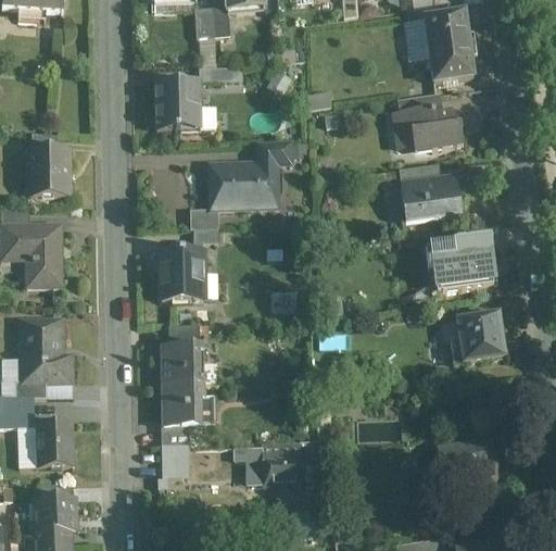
[(1,0),(1,8),(62,12),(63,0),(1,0)]
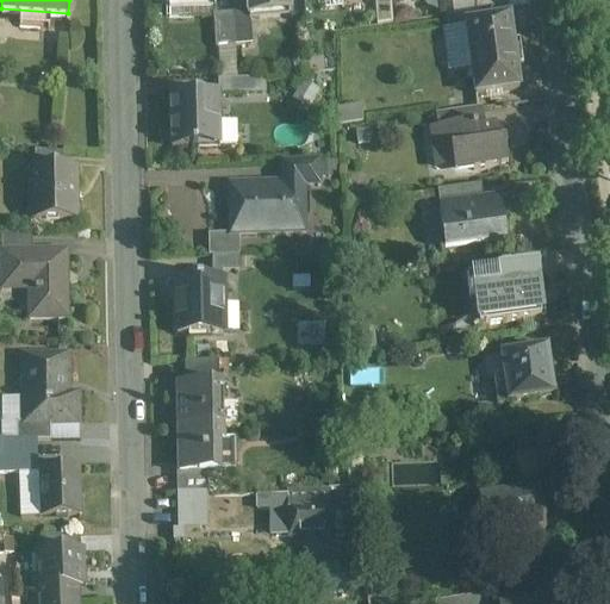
[(246,0),(247,7),(247,8),(249,8),(287,5),(287,10),(290,10),(288,0),(246,0)]
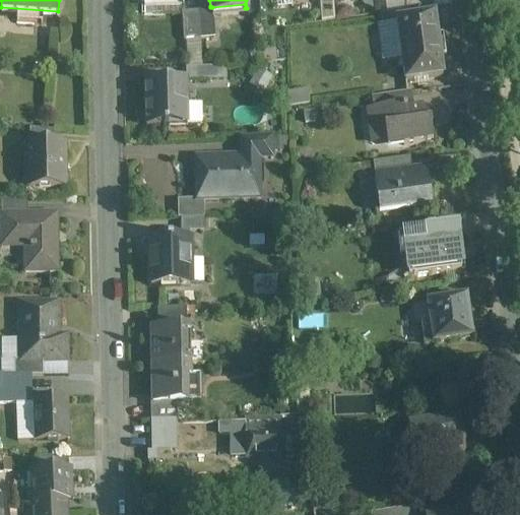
[(319,0),(321,18),(334,16),(332,0),(319,0)]
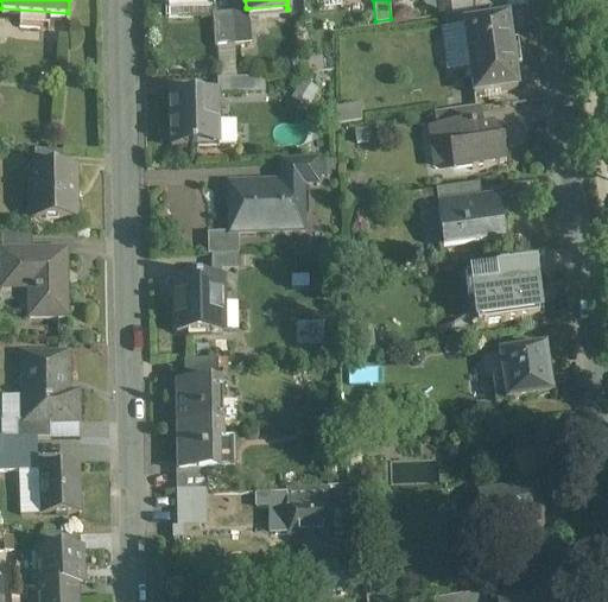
[(473,7),(444,12),(447,27),(464,25),(463,20),(502,14),(500,4),(473,7)]
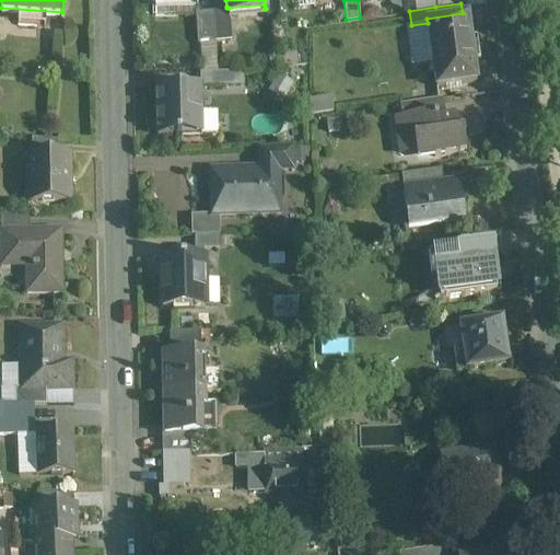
[(226,7),(213,8),(216,37),(231,36),(229,8),(226,8),(226,7)]
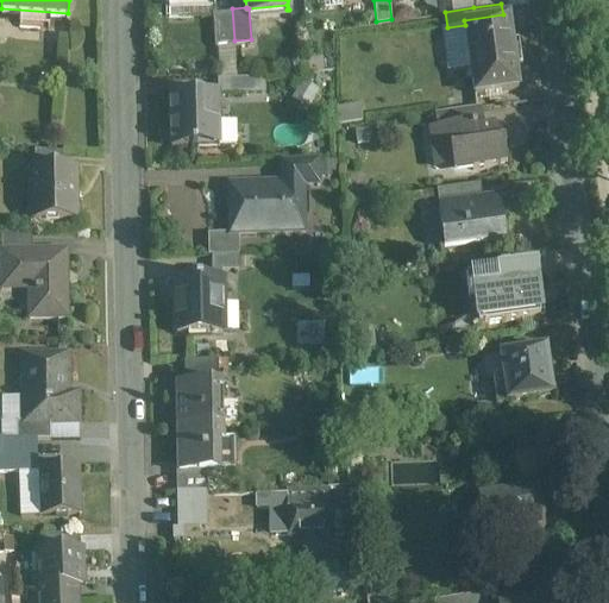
[(232,8),(213,10),(215,43),(234,41),(232,8)]
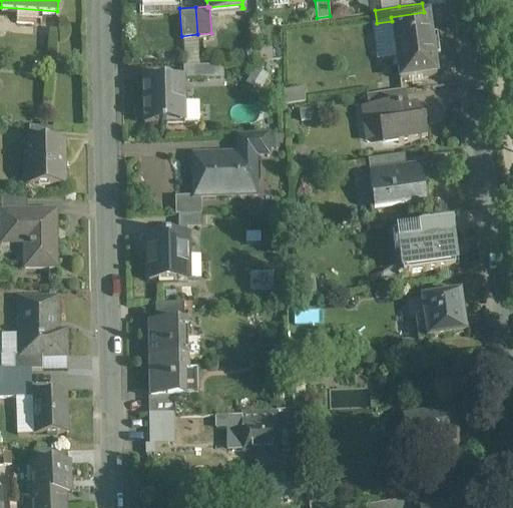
[(424,12),(391,17),(392,21),(399,77),(436,71),(428,12),(424,12)]
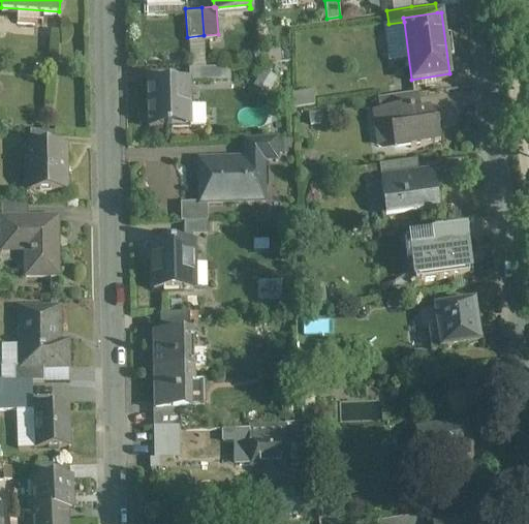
[(279,48),(269,49),(269,59),(279,59),(279,48)]
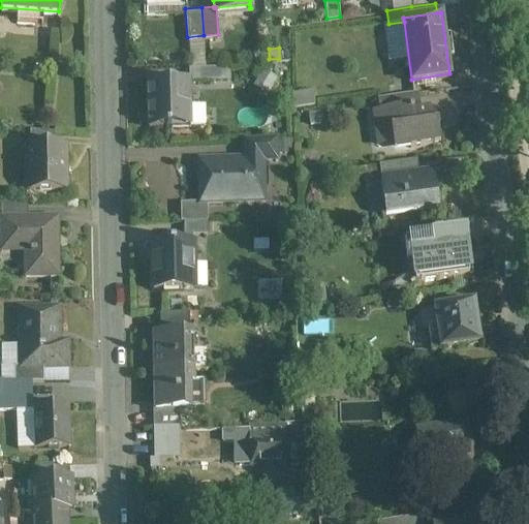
[(220,64),(192,65),(192,78),(221,78),(220,65),(220,64)]
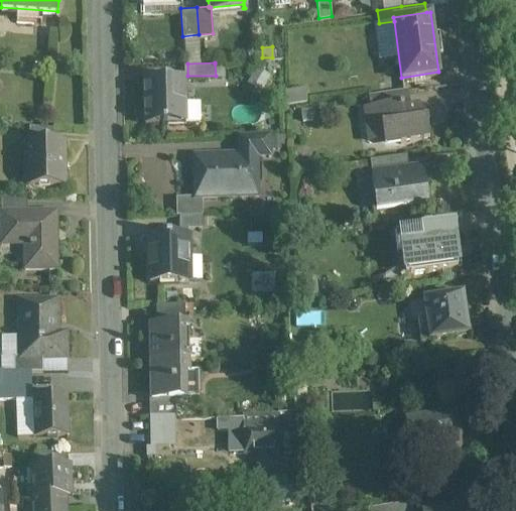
[(224,76),(223,62),(215,64),(216,76),(224,76)]
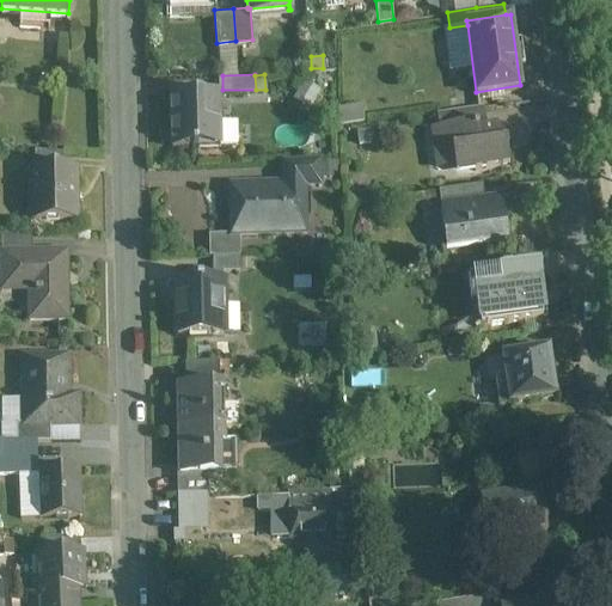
[(218,90),(170,91),(172,142),(191,142),(191,145),(197,144),(197,142),(237,142),(236,117),(219,118),(218,90)]
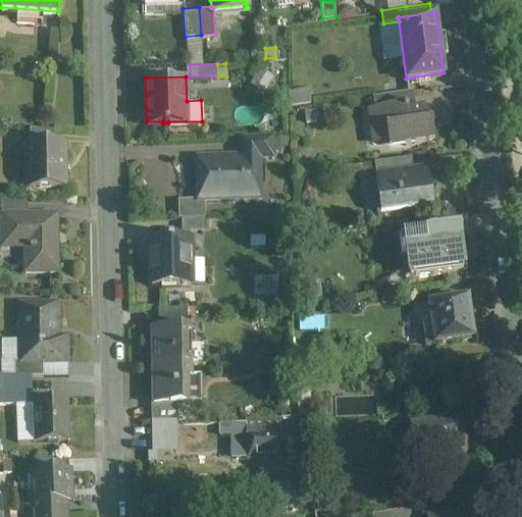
[(308,87),(289,90),(291,102),(310,99),(308,87)]
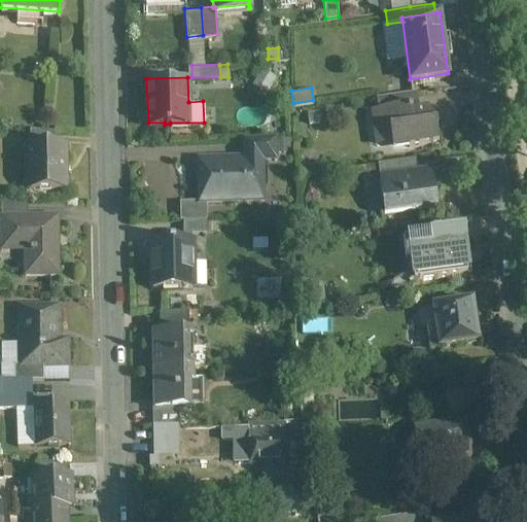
[(402,91),(376,94),(377,106),(378,106),(405,103),(403,102),(402,91)]
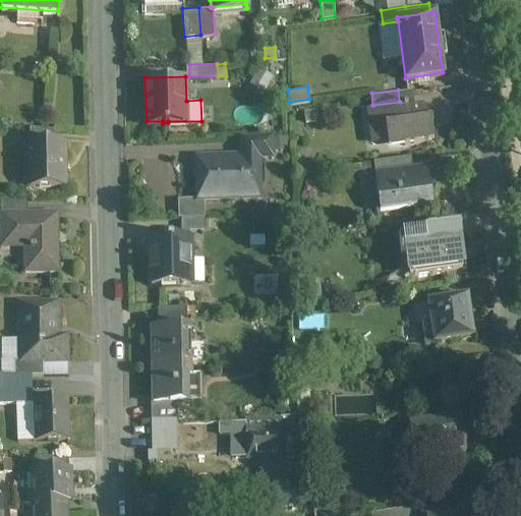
[(405,100),(399,101),(400,102),(373,105),(372,105),(365,106),(368,127),(385,125),(388,144),(433,137),(430,116),(425,117),(423,103),(406,106),(405,100)]
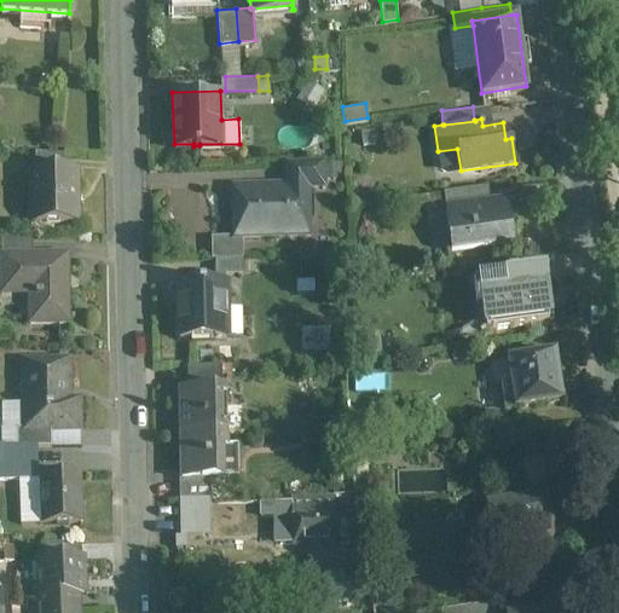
[(64,150),(34,148),(34,165),(64,165),(64,150)]
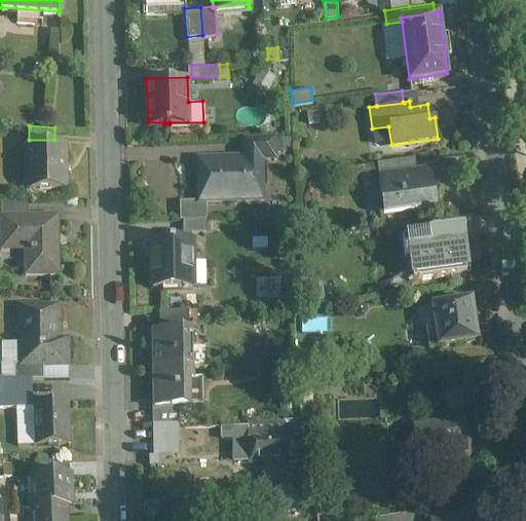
[(274,137),(242,138),(242,151),(274,151),(274,137)]
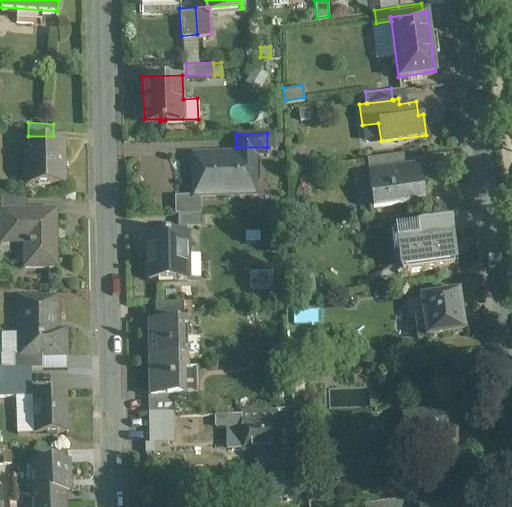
[(28,136),(24,137),(25,181),(64,180),(63,136),(53,136),(28,136)]
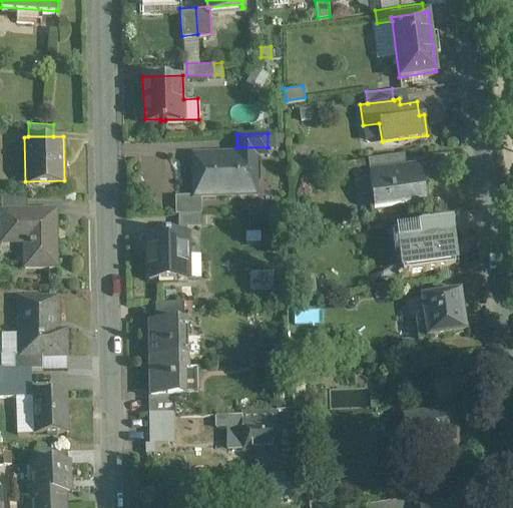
[(404,151),(368,156),(369,167),(397,164),(396,153),(404,152),(404,151)]
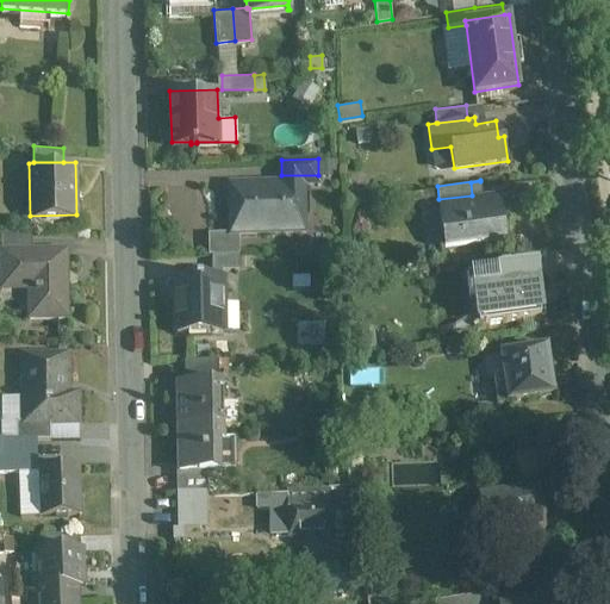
[(303,181),(236,182),(237,207),(230,209),(230,229),(230,230),(238,230),(304,228),(303,181)]
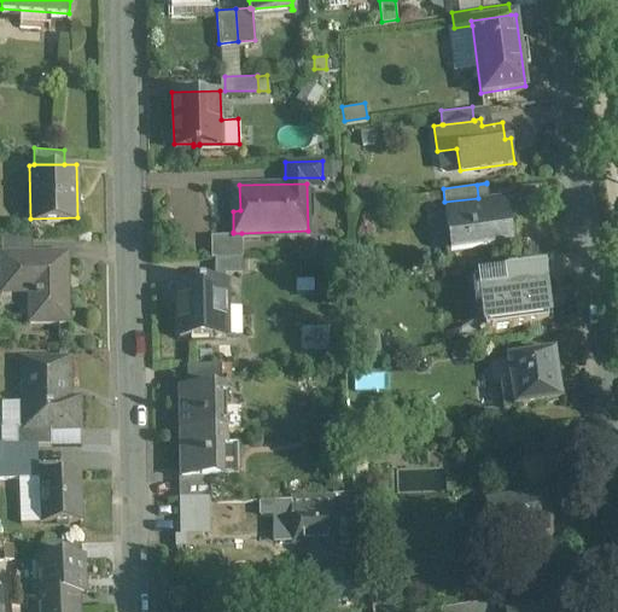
[(478,198),(444,202),(450,246),(438,249),(438,250),(512,240),(506,194),(478,198)]
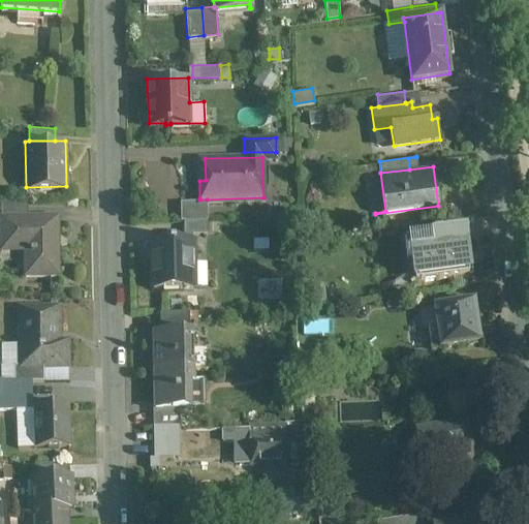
[(28,199),(1,197),(1,214),(28,214),(28,199)]
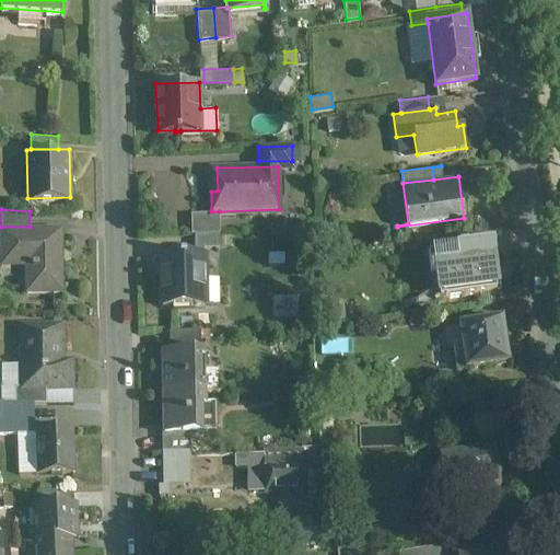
[(211,210),(190,211),(191,231),(196,231),(219,231),(220,230),(219,211),(211,211),(211,210)]
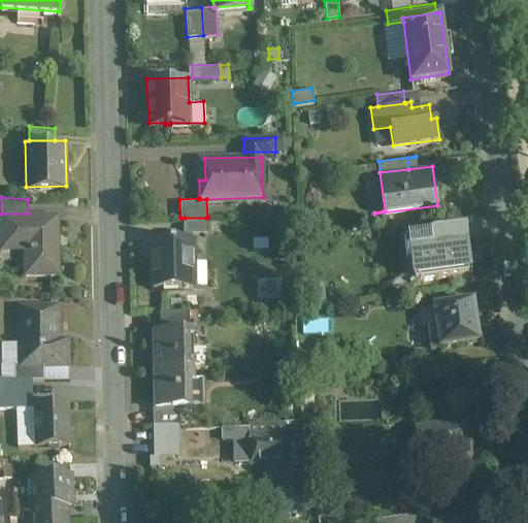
[(28,214),(1,214),(1,247),(25,247),(25,272),(58,271),(57,214),(28,214)]
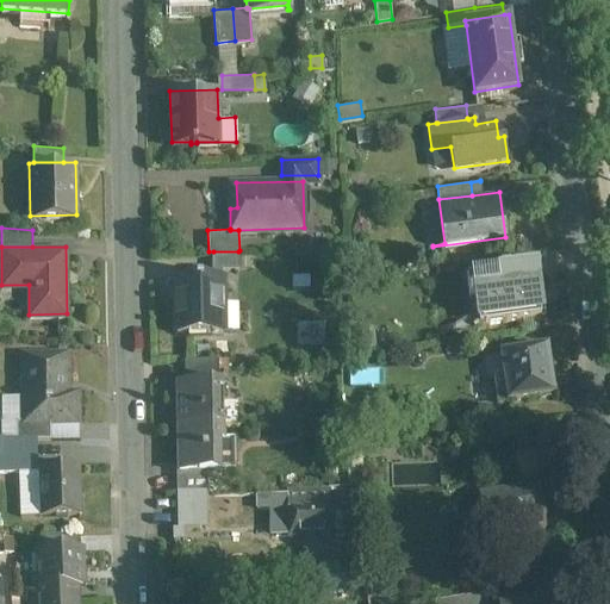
[(537,248),(503,253),(505,267),(534,263),(534,265),(539,263),(537,248)]
